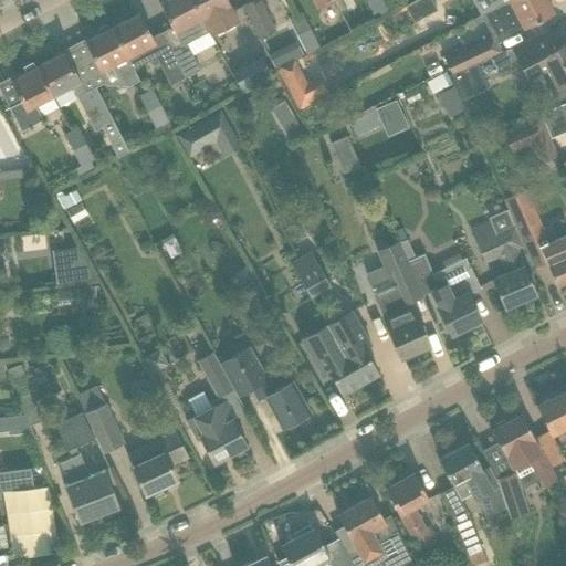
[(208,32),(201,19),(191,0),(164,0),(158,3),(175,33),(175,32),(180,42),(169,48),(170,50),(185,76),(199,70),(186,43),(208,32)]
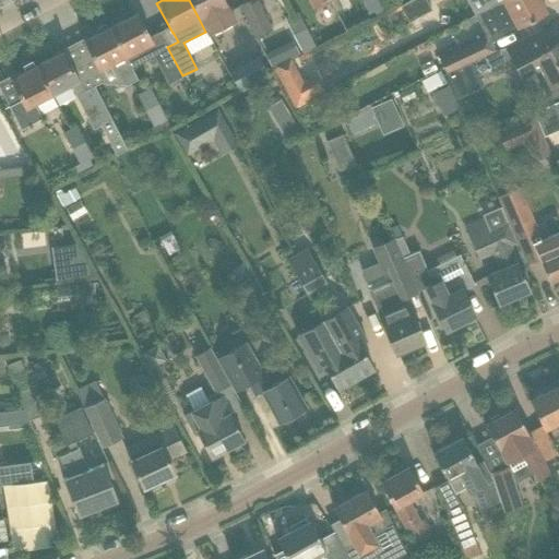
[(235,21),(224,0),(189,0),(199,19),(205,32),(207,35),(235,21)]
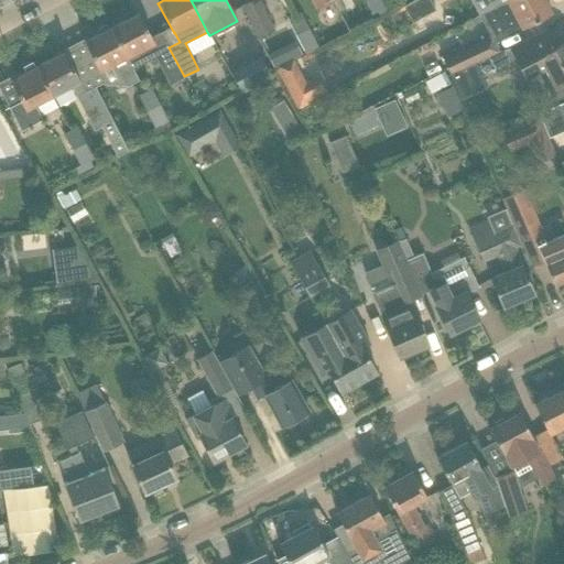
[(252,28),(258,39),(274,30),(258,0),(251,0),(241,6),(252,28)]
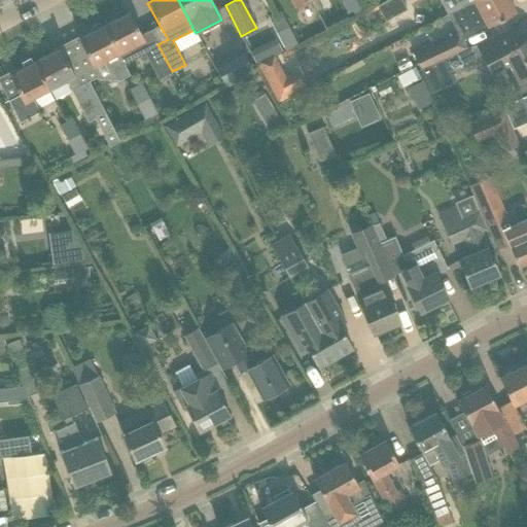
[(362,0),(347,0),(353,11),(364,4),(362,0)]
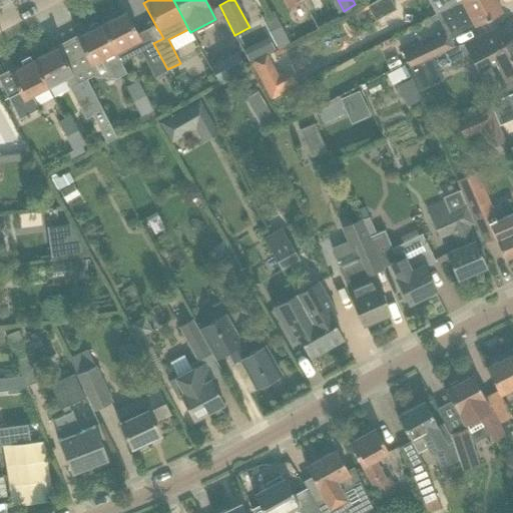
[(374,0),(365,5),(373,20),(395,9),(390,0),(374,0)]
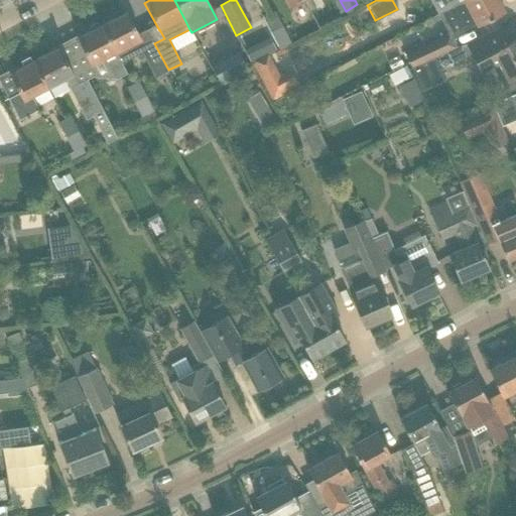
[(498,0),(463,0),(449,8),(461,28),(475,21),(477,25),(486,21),(504,11),(498,0)]
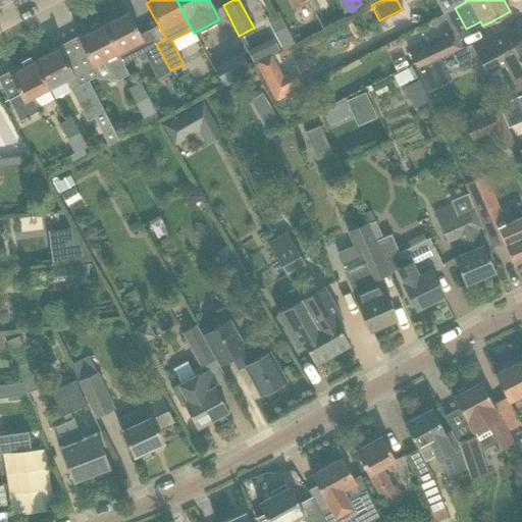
[(266,17),(273,32),(285,25),(277,11),(266,17)]
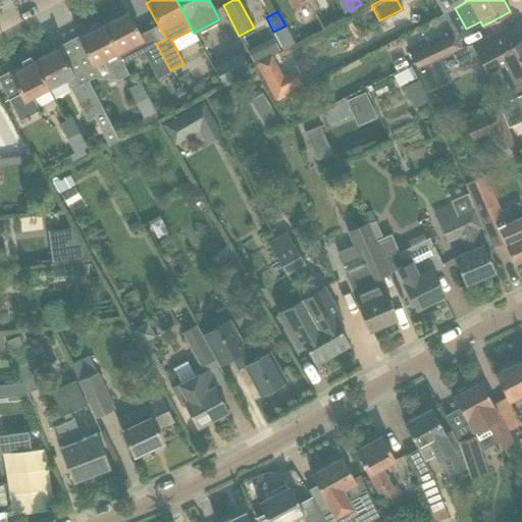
[(128,12),(103,25),(117,53),(143,40),(128,12)]
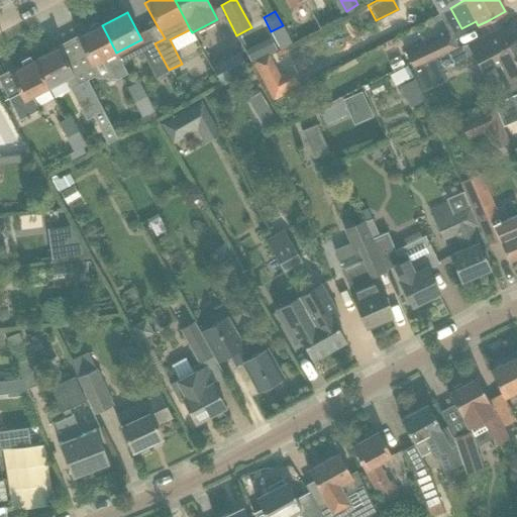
[(116,53),(102,25),(101,25),(100,24),(99,24),(98,23),(97,23),(95,23),(94,23),(93,24),(92,25),(91,26),(91,27),(90,28),(91,29),(91,30),(77,38),(91,66),(102,60),(116,79),(127,74),(116,53)]
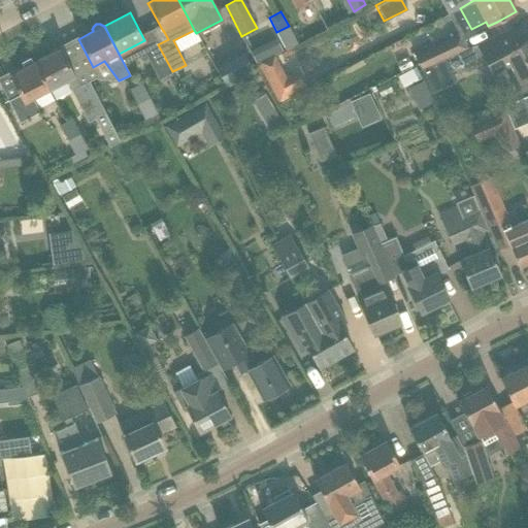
[(289,26),(276,32),(284,46),(296,40),(289,26)]
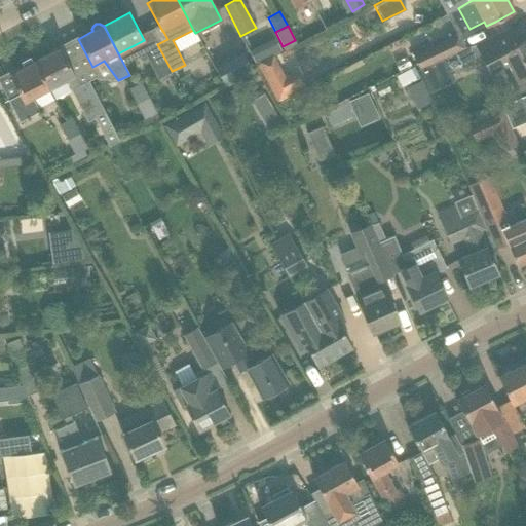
[(525,40),(519,44),(510,27),(476,45),(491,73),(501,67),(517,96),(525,90),(525,40)]
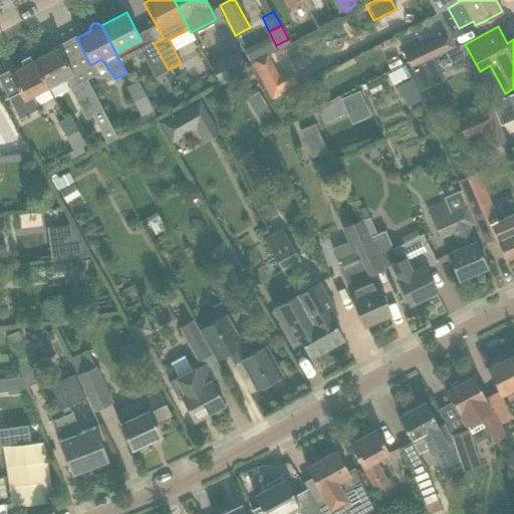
[(403,50),(411,66),(454,46),(448,34),(424,45),(421,41),(403,50)]
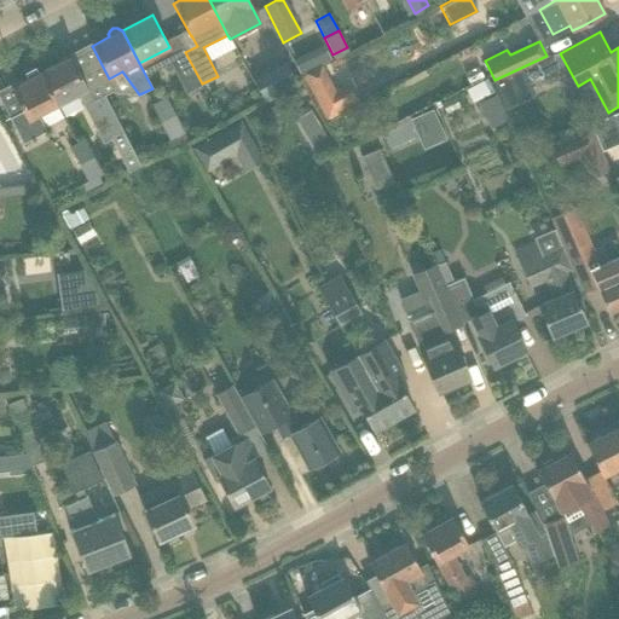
[(171,63),(186,92),(202,84),(186,55),(171,63)]
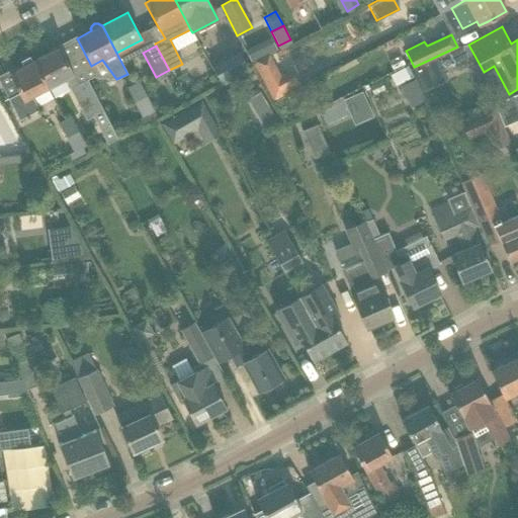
[(33,61),(49,88),(66,79),(71,88),(70,88),(86,119),(93,116),(107,144),(118,139),(87,80),(78,85),(59,48),(33,61)]
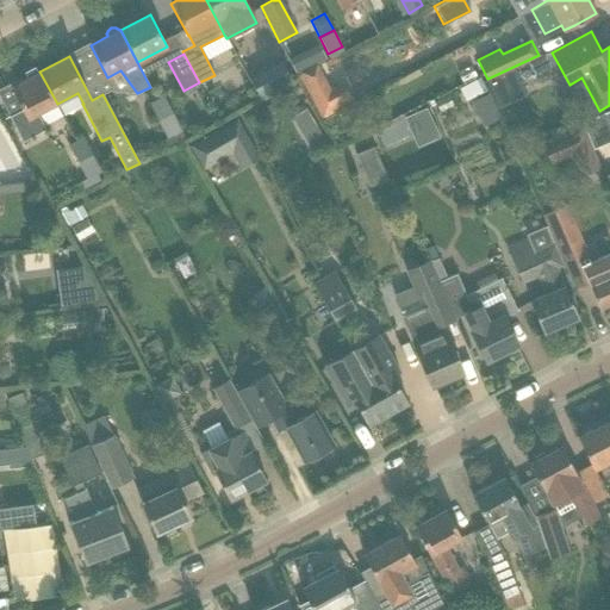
[(291,78),(280,57),(248,73),(259,94),(291,78)]
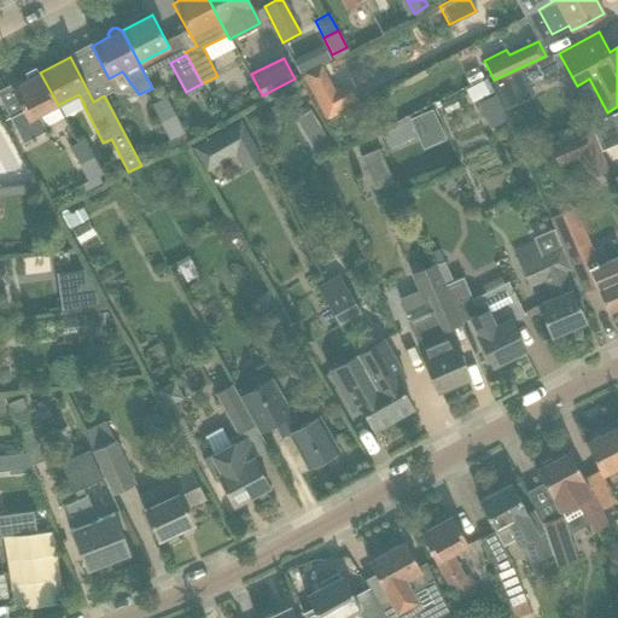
[(321,66),(304,76),(310,87),(327,79),(321,66)]
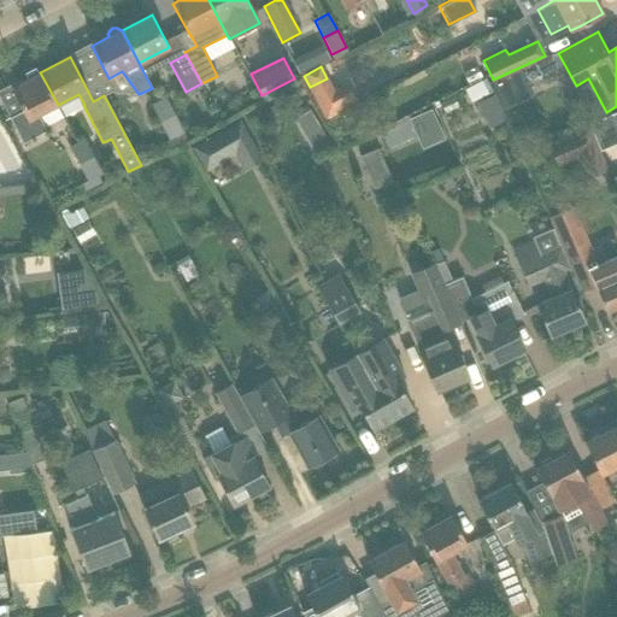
[(39,115),(58,105),(40,72),(11,87),(22,109),(23,111),(10,117),(23,144),(47,131),(39,115)]
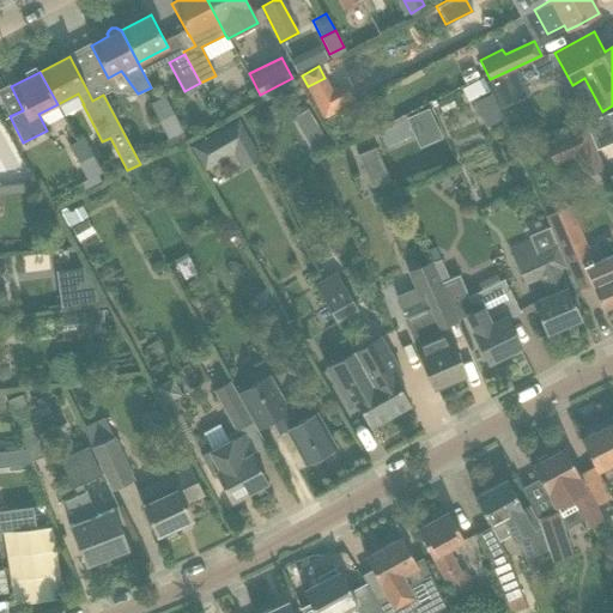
[(493,95),(475,102),(483,119),(501,110),(493,95)]
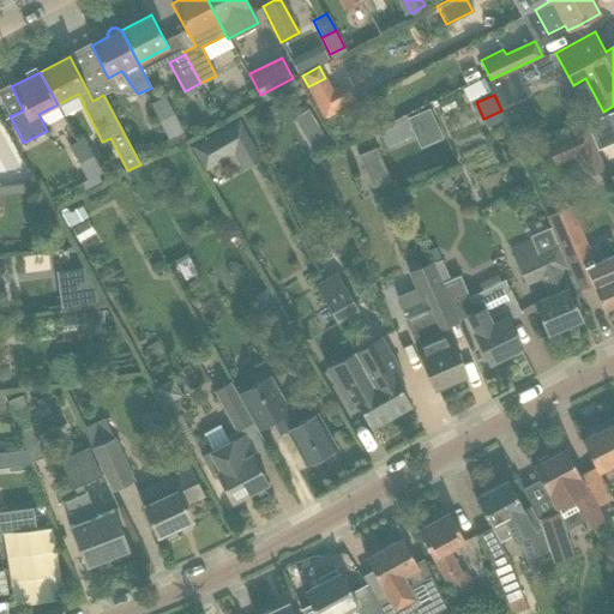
[(151,104),(160,121),(174,114),(164,97),(151,104)]
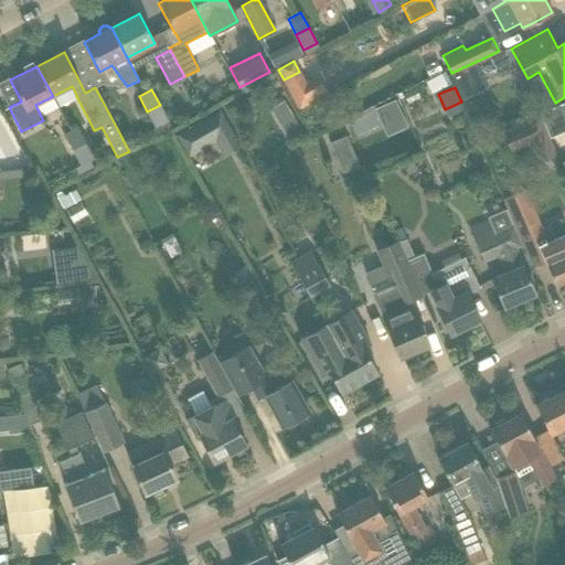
[(395,96),(375,105),(380,116),(391,110),(397,127),(407,123),(395,96)]
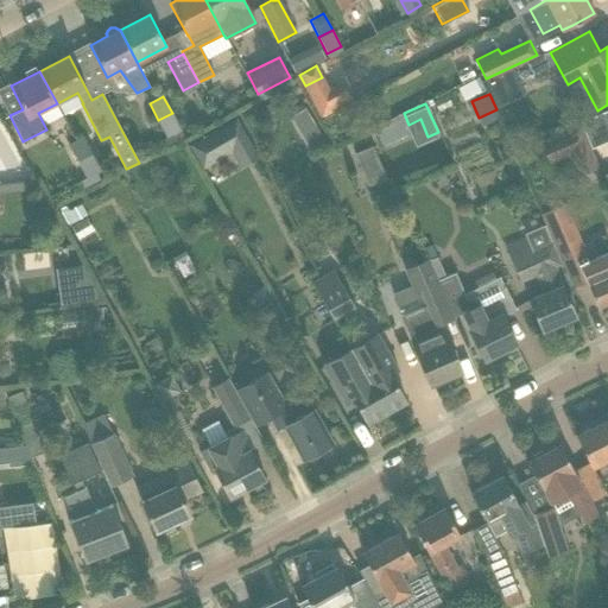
[(305,106),(291,115),(299,131),(315,122),(305,106)]
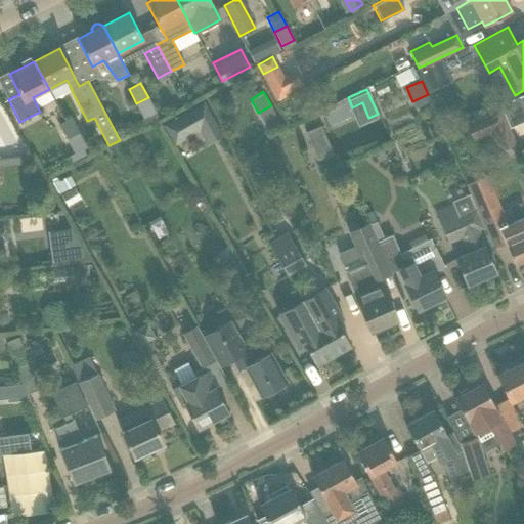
[(500,106),(510,128),(523,121),(523,96),(515,100),(500,106)]
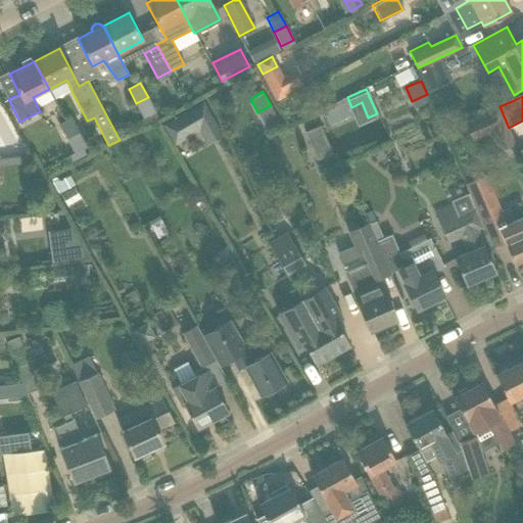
[(148,97),(136,103),(143,117),(155,111),(148,97)]
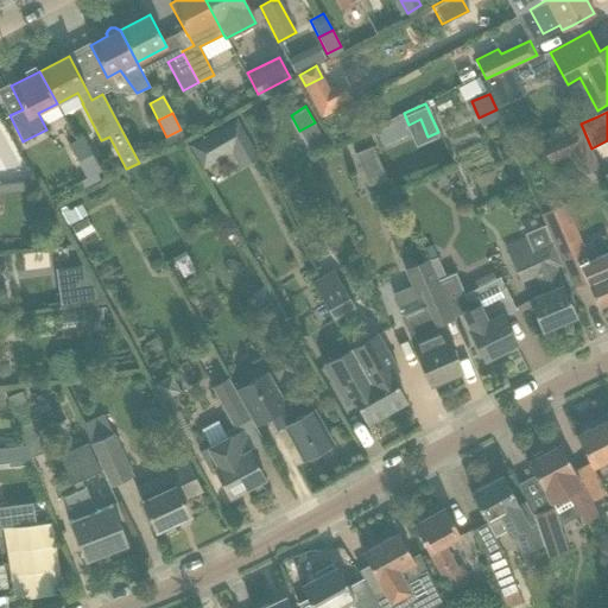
[(235,118),(190,144),(203,166),(248,140),(235,118)]
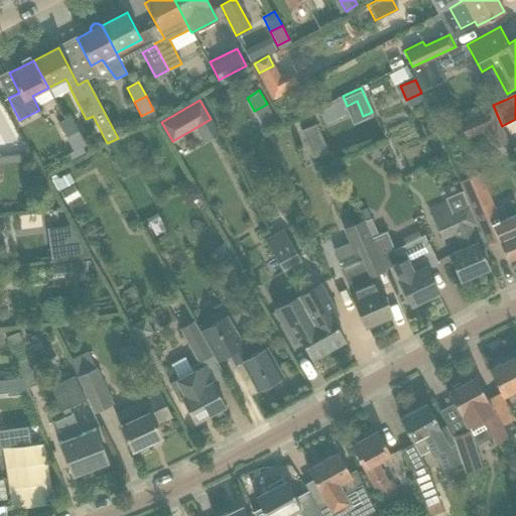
[(502,126),(493,105),(478,112),(492,146),(508,140),(504,129),(502,126)]
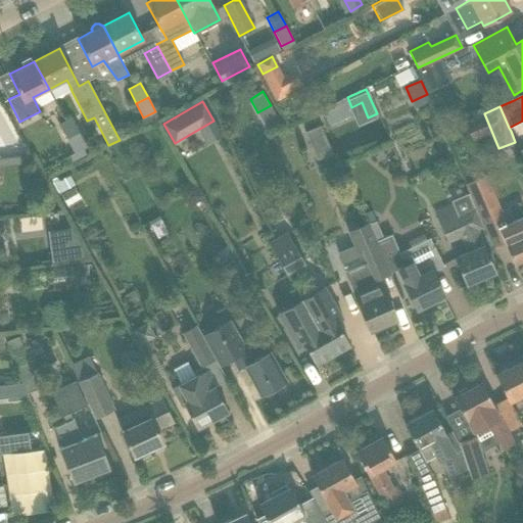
[(59,125),(66,139),(79,133),(72,119),(59,125)]
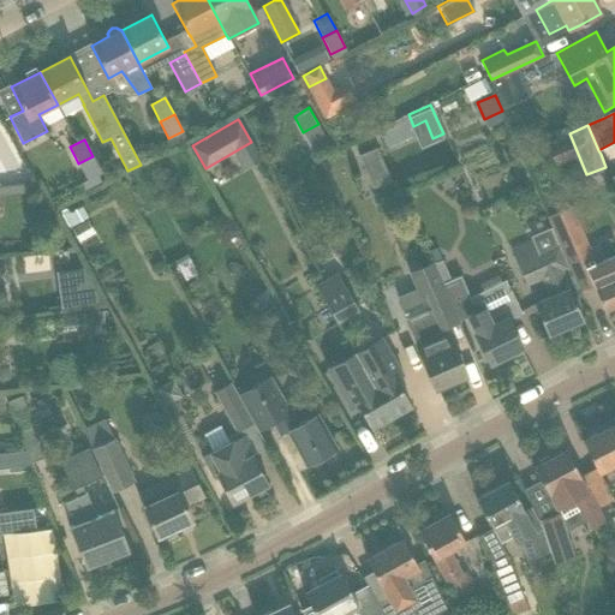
[(359,155),(372,187),(390,179),(377,148),(359,155)]
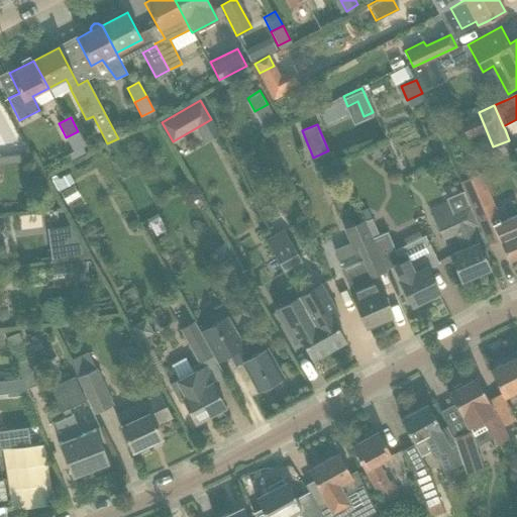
[(78,131),(66,137),(74,151),(85,145),(78,131)]
